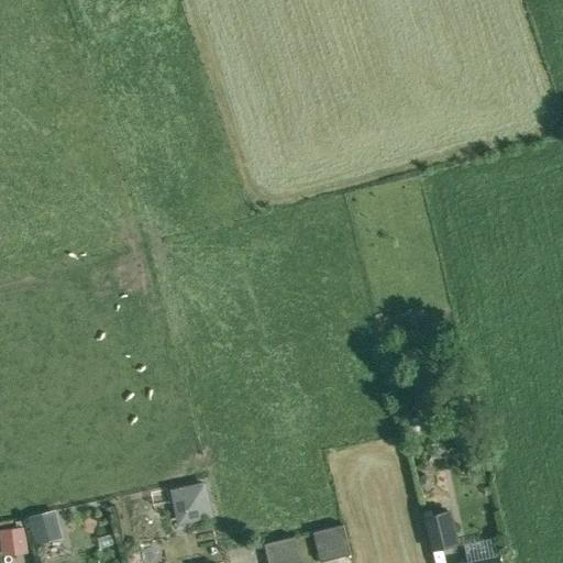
[(424,430),(412,433),(417,448),(429,444),(424,430)]
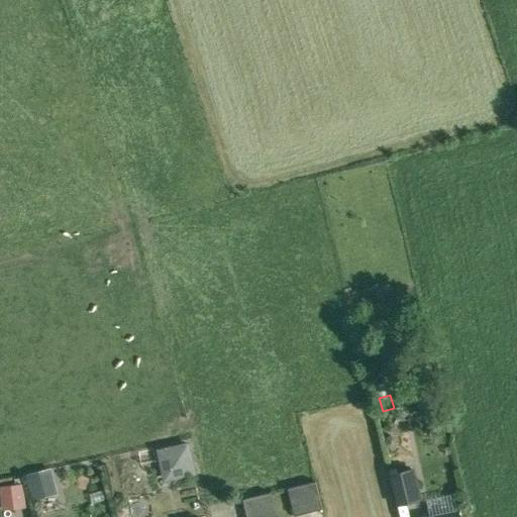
[(184,444),(158,449),(164,481),(190,476),(184,444)]
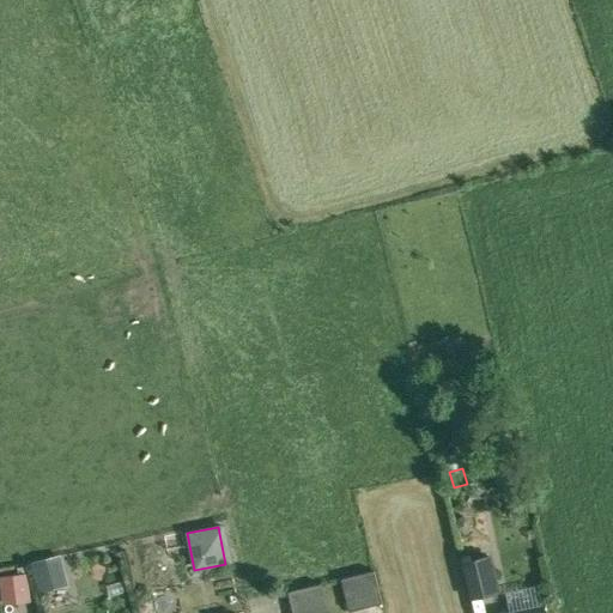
[(490,557),(462,564),(471,599),(499,592),(490,557)]
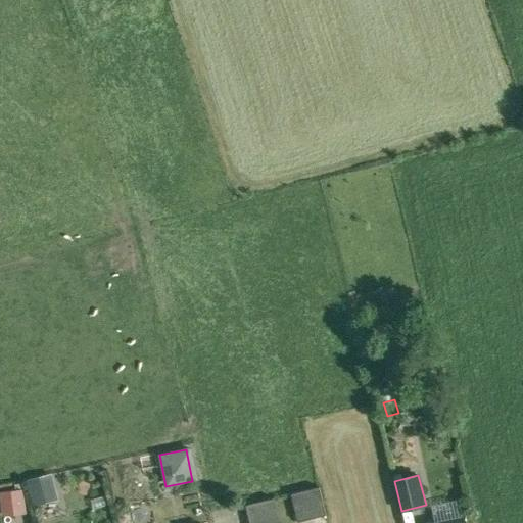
[(52,476),(31,481),(36,505),(57,500),(52,476)]
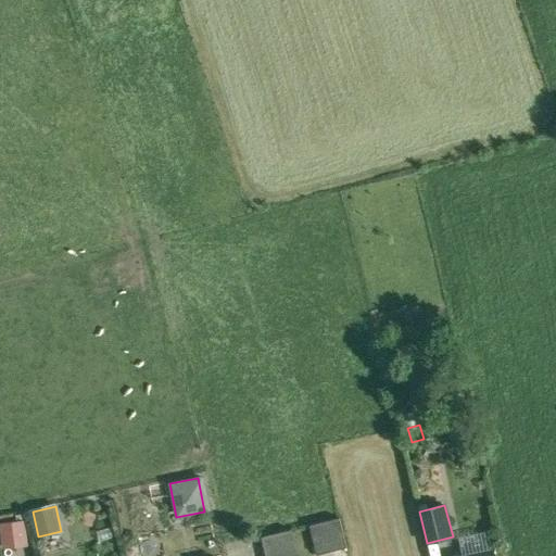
[(340,518),(311,526),(318,555),(348,547),(340,518)]
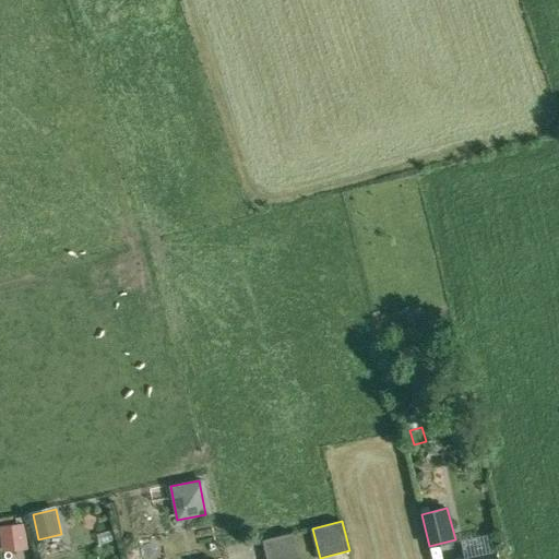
[(22,524),(1,528),(4,549),(26,545),(22,524)]
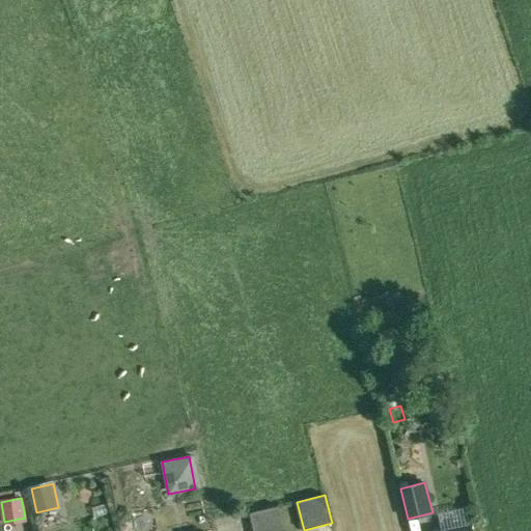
[(284,530),(279,506),(251,512),(254,530),(284,530)]
